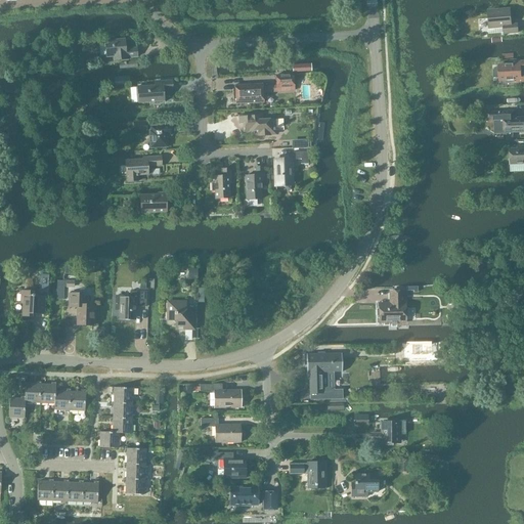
[(511,25),(510,10),(488,11),(489,19),(490,19),(490,28),(504,27),(505,34),(518,33),(517,25),(511,25)]
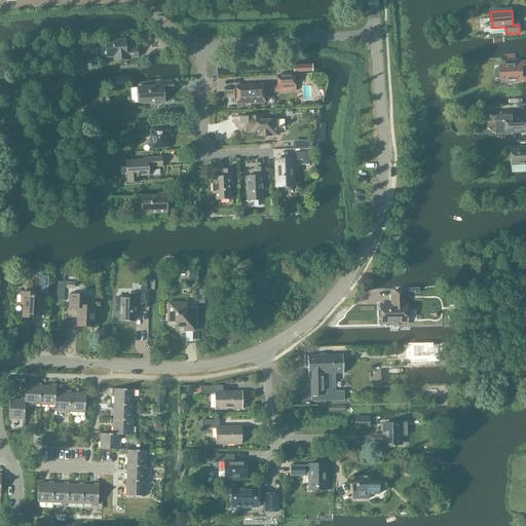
[(125,50),(124,40),(106,42),(107,58),(114,57),(115,61),(129,60),(129,58),(138,57),(137,49),(125,50)]
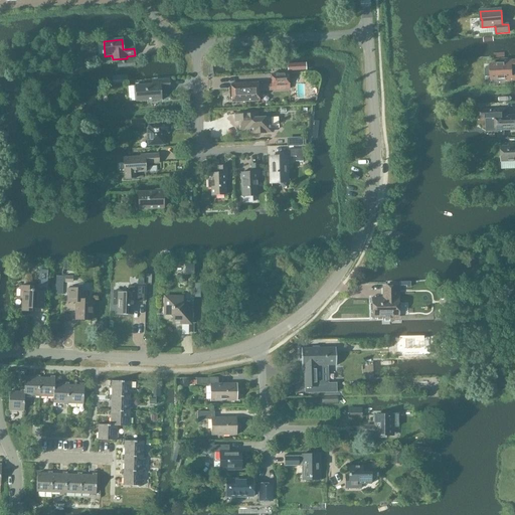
[(490,68),(485,68),(485,77),(490,77),(491,80),(505,79),(505,81),(505,86),(513,86),(513,81),(514,80),(514,59),(504,61),(504,63),(490,64),(490,68)]
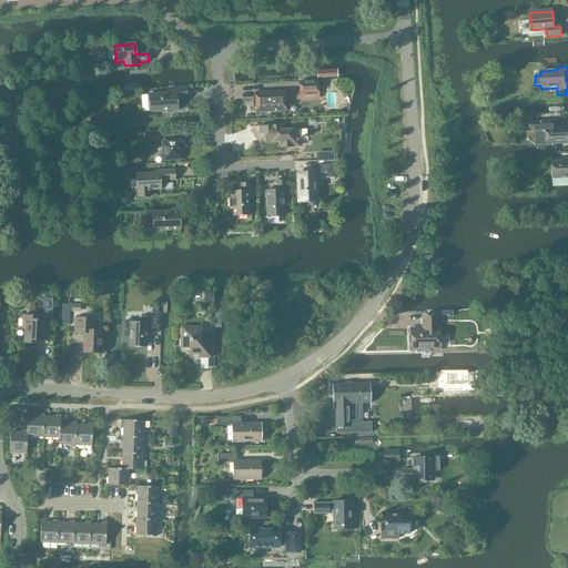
[(338,70),(317,71),(317,80),(338,79),(338,70)]
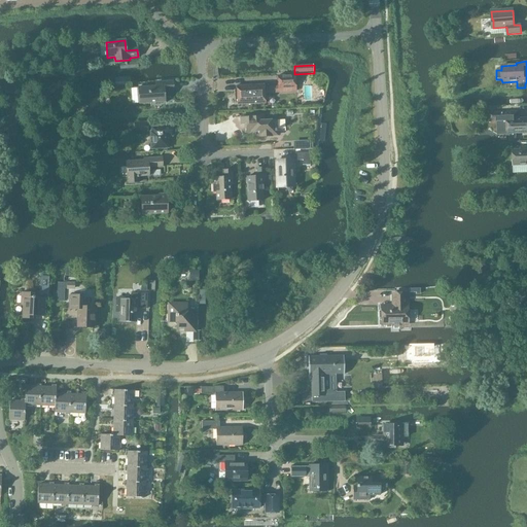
[(278,88),(264,89),(264,85),(237,86),(238,105),(265,104),(265,95),(296,93),(295,89),(295,75),(278,76),(278,88)]
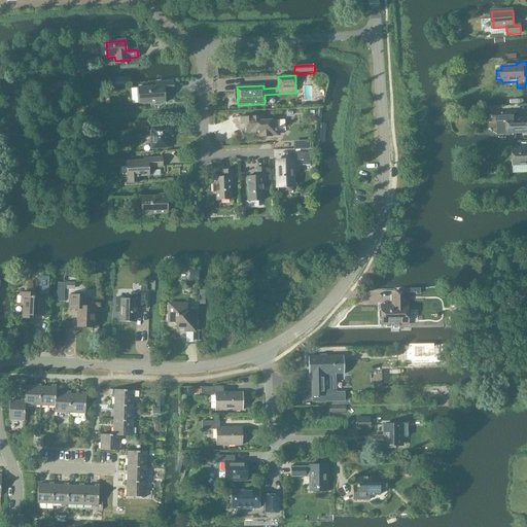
[(141,104),(165,102),(165,99),(170,98),(169,89),(173,88),(173,81),(157,82),(159,86),(140,88),(141,104)]
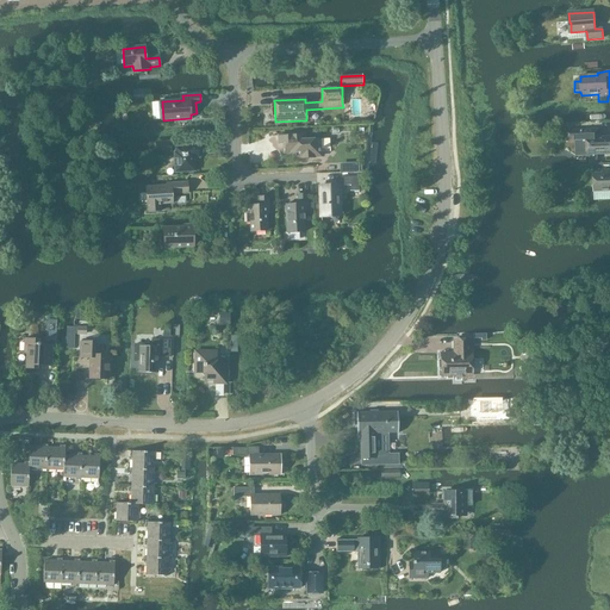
[(566,141),(576,141),(576,156),(609,154),(609,137),(599,137),(599,130),(566,131),(566,141)]
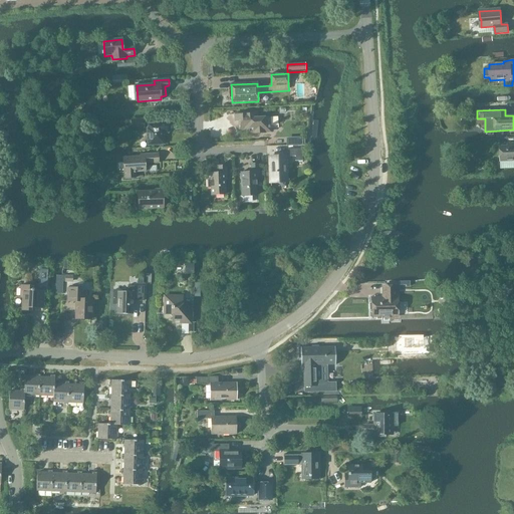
[(257,118),(256,113),(234,114),(235,121),(239,120),(239,127),(239,129),(240,130),(248,129),(248,134),(270,133),(270,125),(269,125),(268,117),(257,118)]
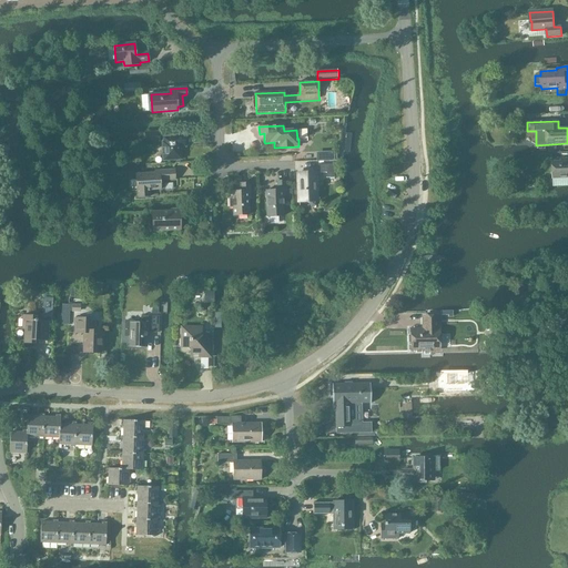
[(144,132),(144,135),(138,135),(139,141),(144,140),(145,144),(160,143),(159,132),(144,132)]
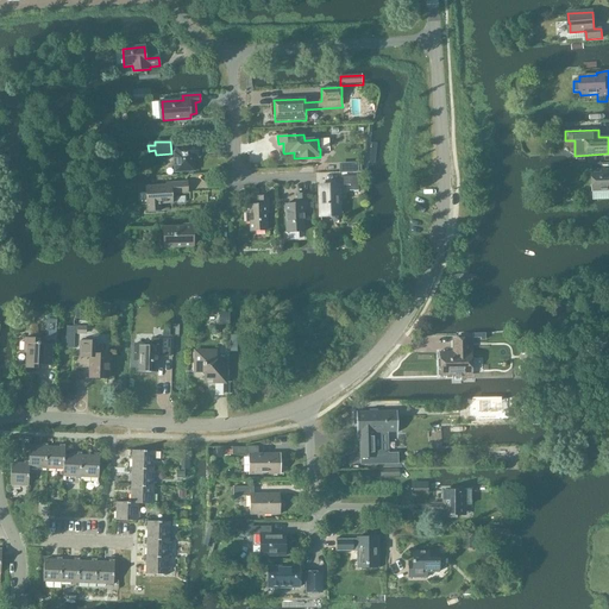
[(175,173),(194,171),(193,157),(198,157),(198,146),(183,146),(183,149),(176,149),(176,154),(175,154),(175,173)]
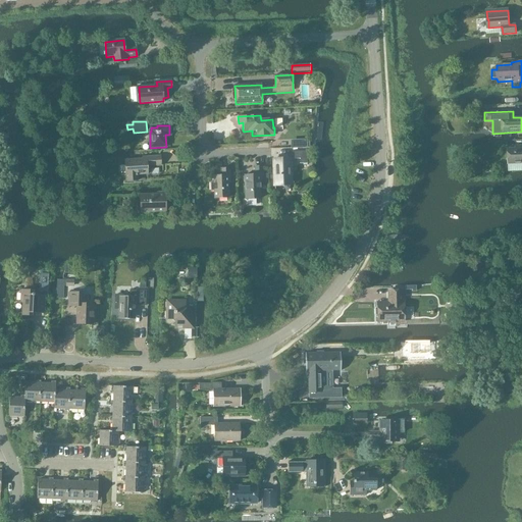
[(291,149),(307,149),(307,140),(291,140),(291,149)]
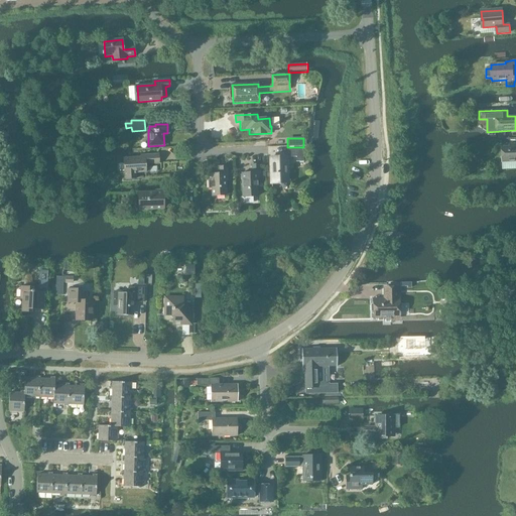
[(515,143),(509,144),(509,146),(502,147),(502,162),(515,161),(515,143)]
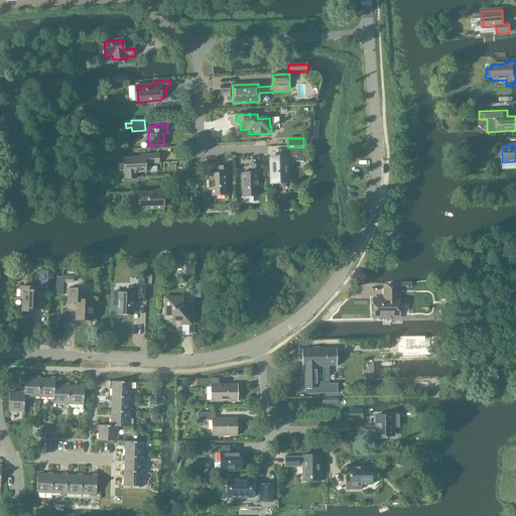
[(303,161),(303,150),(289,150),(290,157),(296,157),(296,162),(303,161)]
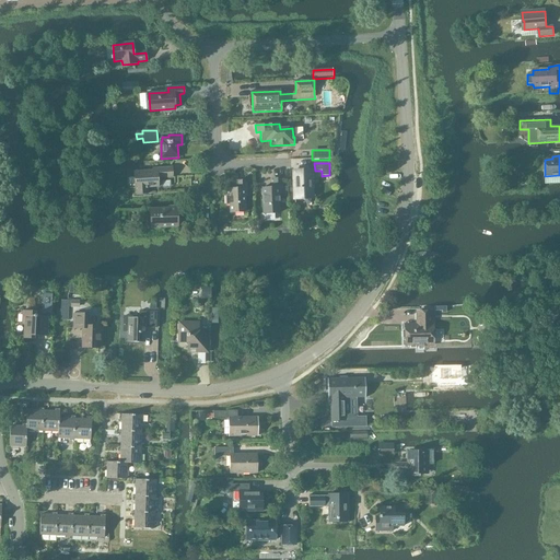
[(148,194),(147,188),(159,187),(158,178),(173,177),(172,167),(153,168),(153,171),(133,172),(135,188),(136,188),(137,195),(148,194)]
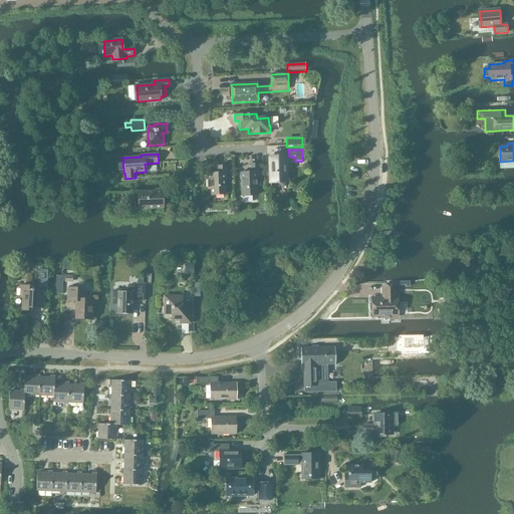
[(271,181),(286,181),(286,157),(270,157),(271,181)]
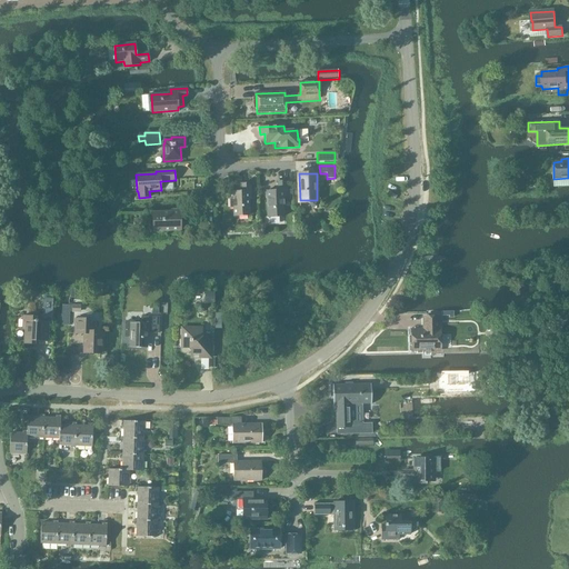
[(286,192),(286,182),(278,182),(278,191),(267,192),(268,218),(283,217),(283,202),(293,201),(292,191),(286,192)]
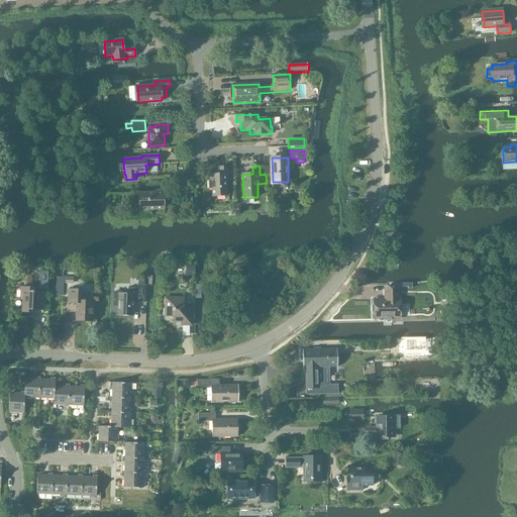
[(226,196),(226,181),(228,181),(227,167),(219,167),(219,174),(211,175),(212,181),(208,181),(209,189),(212,189),(212,197),(226,196)]
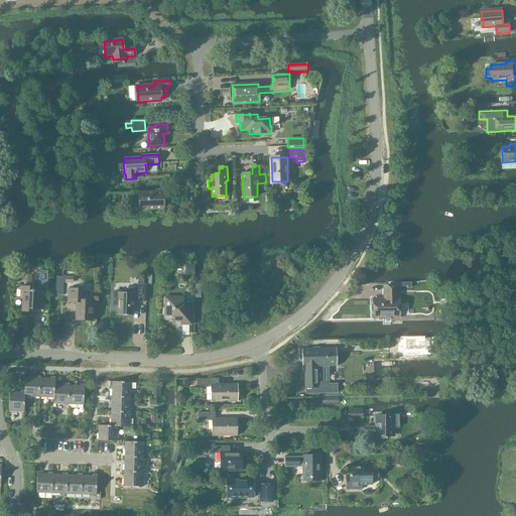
[(139,210),(163,210),(163,197),(169,197),(169,189),(155,189),(155,192),(138,192),(139,210)]
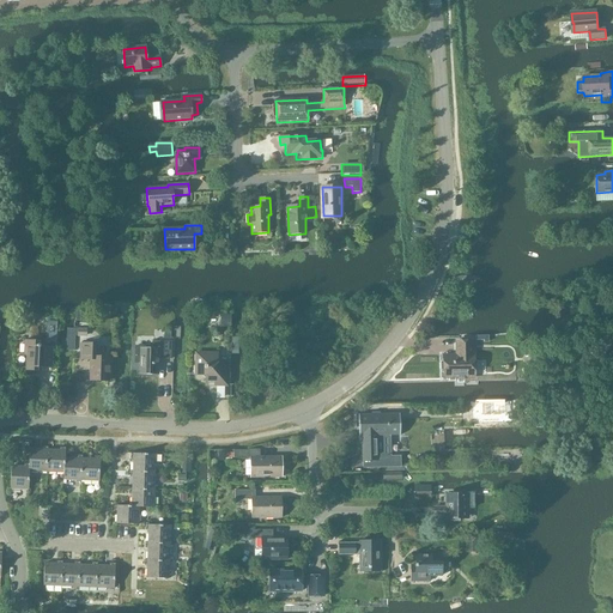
[(231,315),(222,315),(222,327),(231,327),(231,315)]
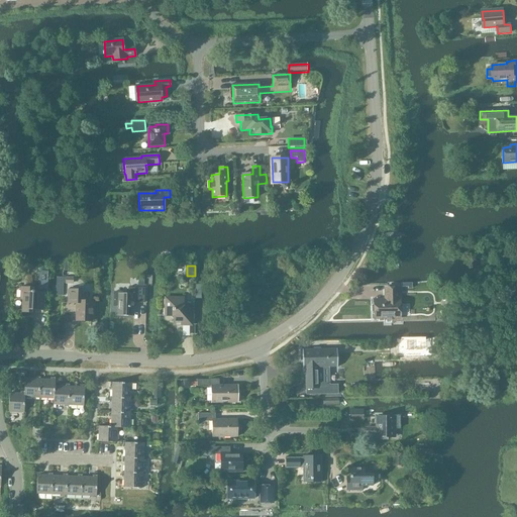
[(66,284),(66,278),(56,278),(55,295),(63,296),(63,283),(66,284)]
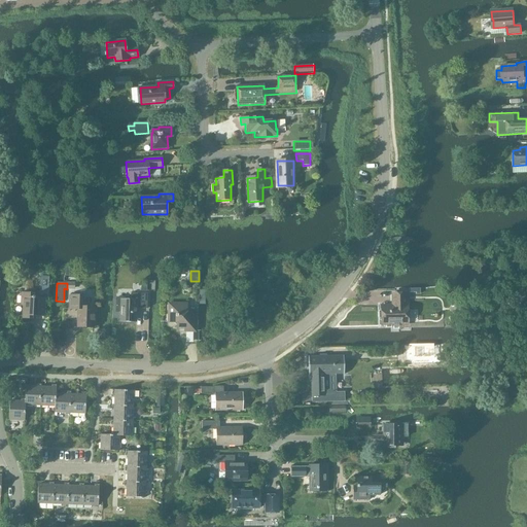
[(45,317),(45,299),(34,297),(34,296),(33,296),(34,293),(22,292),(21,306),(23,306),(22,319),(32,319),(33,316),(45,317)]
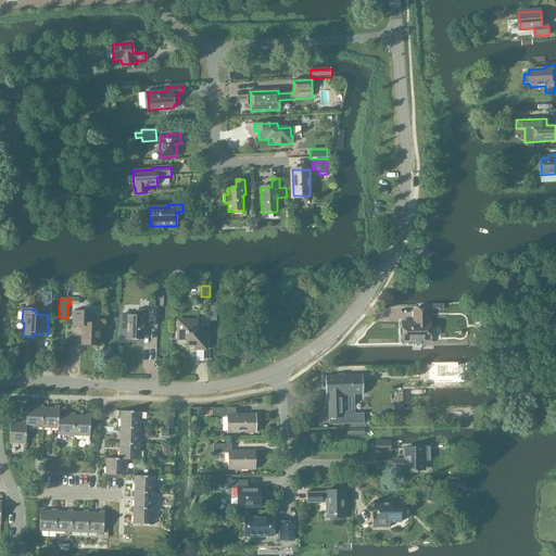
[(127,329),(127,339),(143,339),(144,326),(155,326),(155,310),(138,310),(138,314),(124,313),(123,329),(127,329)]
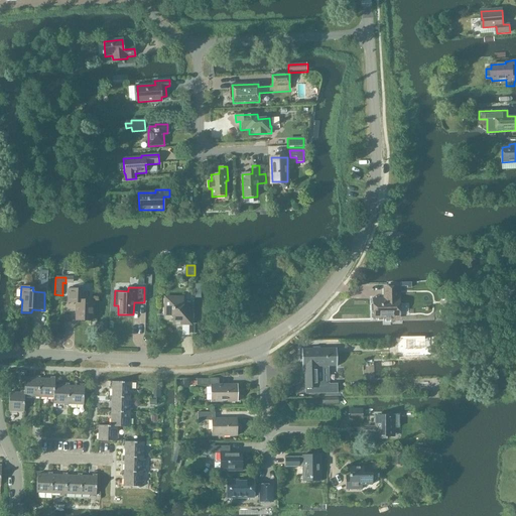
[(398,299),(397,287),(384,287),(384,293),(385,293),(385,299),(373,299),(373,317),(390,317),(390,318),(399,318),(399,299),(398,299)]
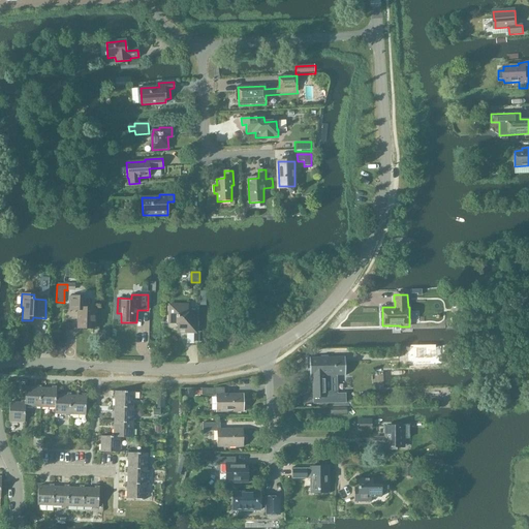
[(94,330),(95,309),(84,308),(84,298),(70,297),(69,310),(79,311),(78,329),(94,330)]
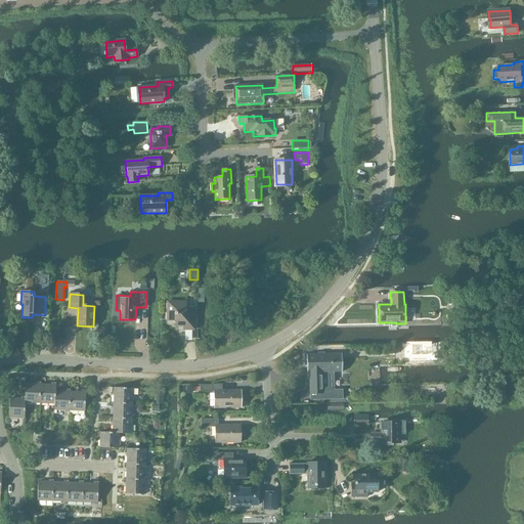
[(193,330),(193,311),(185,311),(186,303),(168,303),(168,320),(176,320),(176,329),(193,330)]
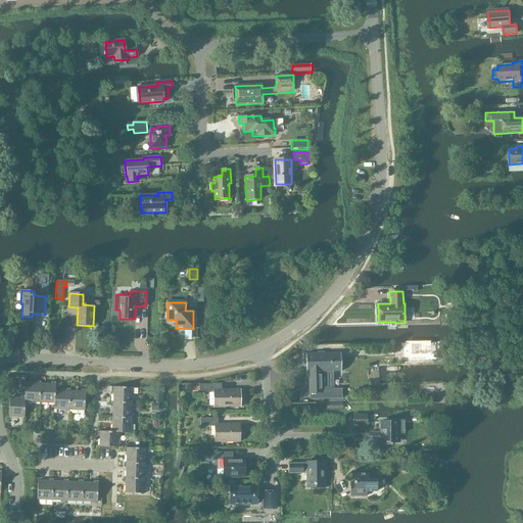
[(317,353),(305,354),(306,372),(308,372),(310,393),(313,393),(313,399),(342,398),(341,389),(333,389),(326,389),(325,371),(332,371),(341,371),(340,353),(324,353),(324,351),(317,351),(317,353)]
